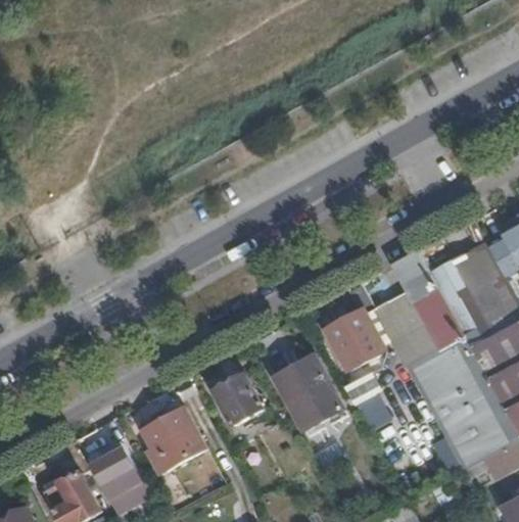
[(472,220),(465,224),(477,246),(485,242),(472,220)]
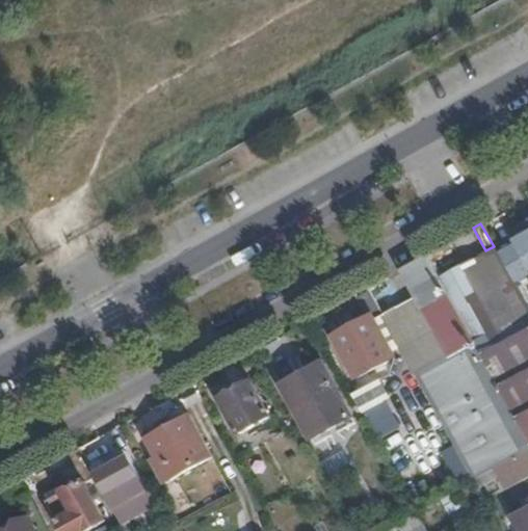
[(527,226),(509,237),(527,270),(527,226)]
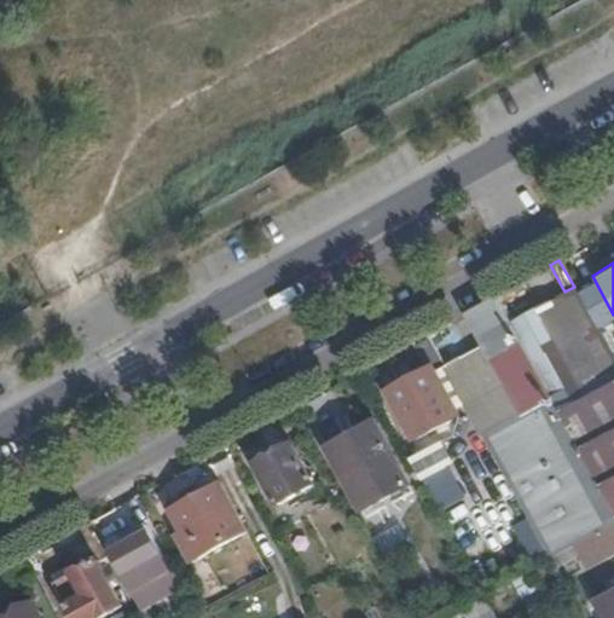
[(565,292),(538,307),(586,394),(613,379),(613,374),(610,368),(613,364),(613,359),(574,287),(565,292)]
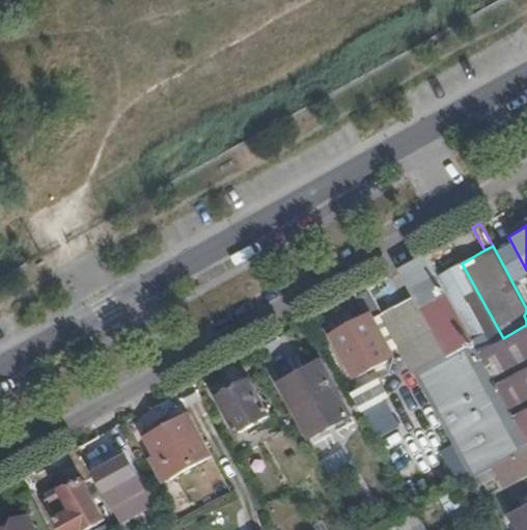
[(462,263),(437,277),(446,295),(471,340),(478,353),(503,338),(462,263)]
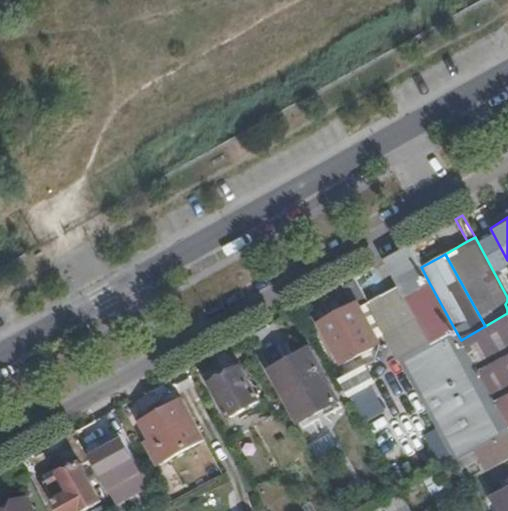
[(421,267),(403,277),(412,294),(430,284),(421,267)]
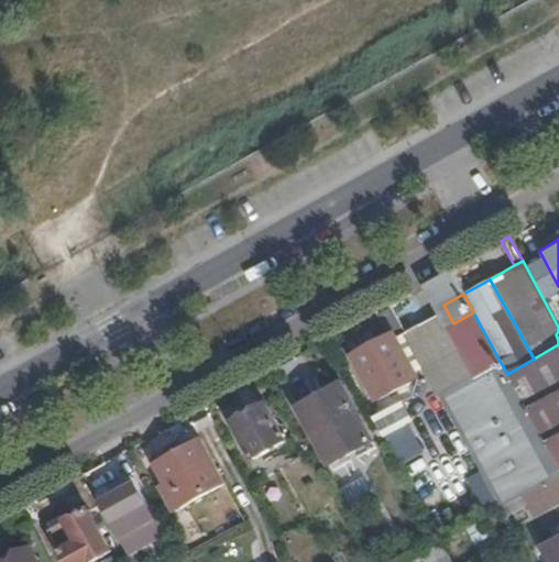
[(473,312),(453,323),(478,373),(500,361),(473,312)]
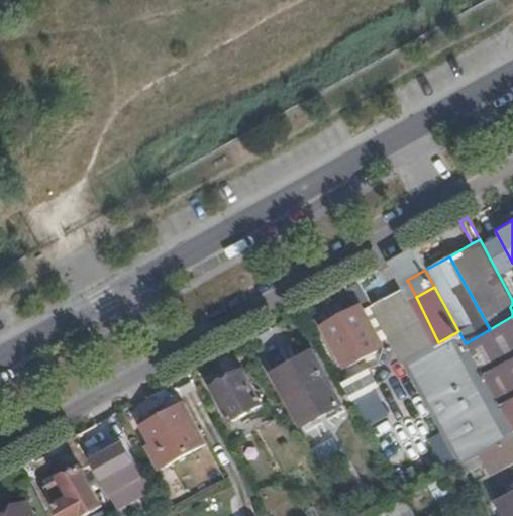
[(512,316),(490,329),(466,343),(512,430),(512,304),(510,307),(512,312),(512,316)]
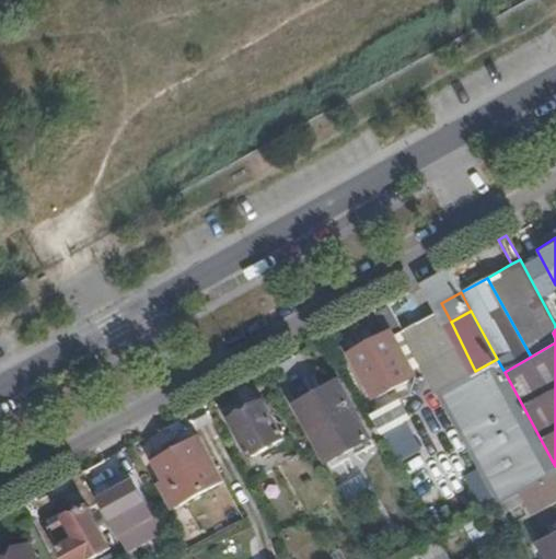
[(372,396),(412,374),(389,332),(349,353),(372,396)]
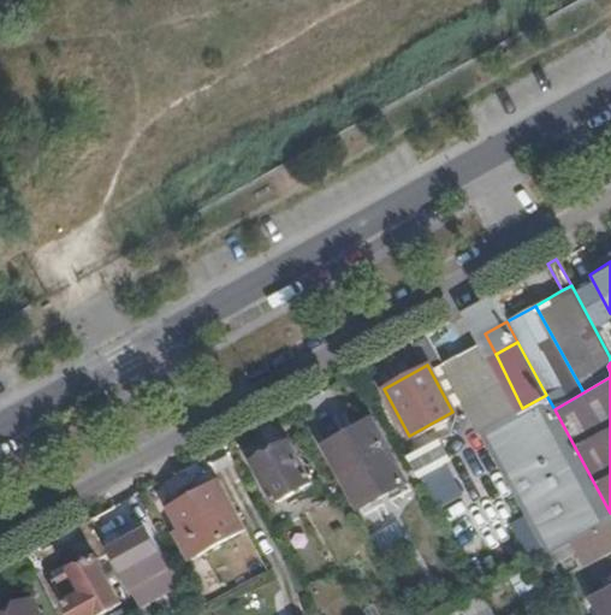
[(522,408),(478,432),(538,540),(545,554),(567,543),(610,518),(610,516),(610,513),(555,409),(546,395),(522,408)]
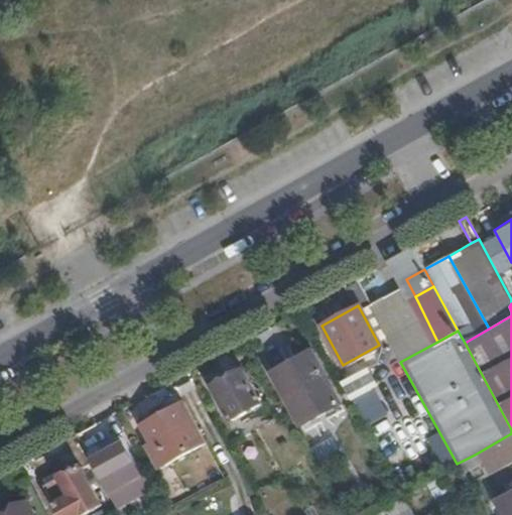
[(342,409),(309,351),(271,372),(303,430),(342,409)]
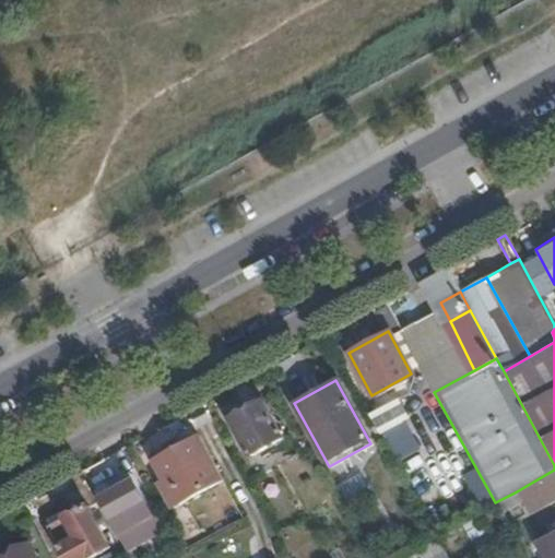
[(268,444),(281,437),(260,400),(228,417),(249,454),(268,444)]
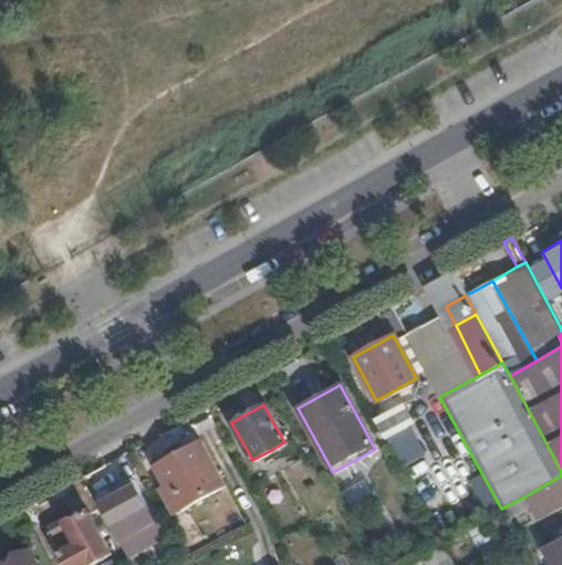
[(174,511),(222,483),(199,441),(156,464),(166,484),(160,488),(174,511)]
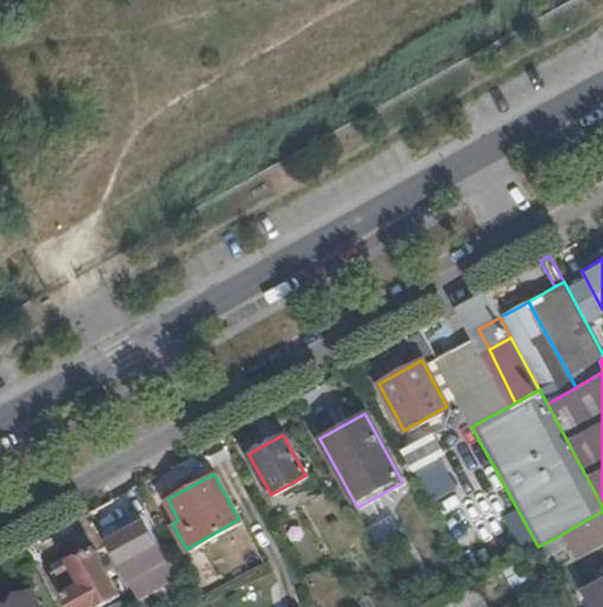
[(309,481),(305,475),(291,484),(293,489),(309,481)]
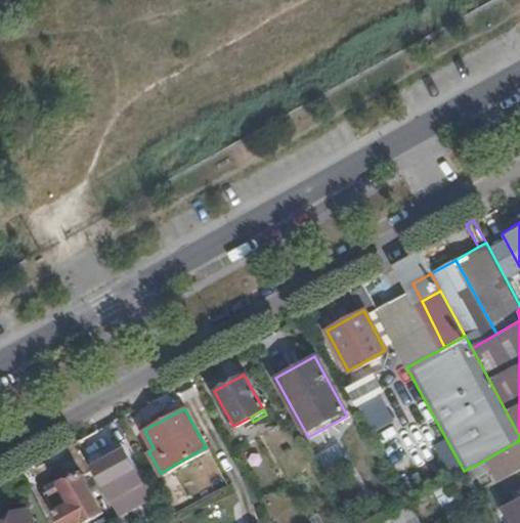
[(519,440),(482,462),(492,479),(519,464),(519,440)]
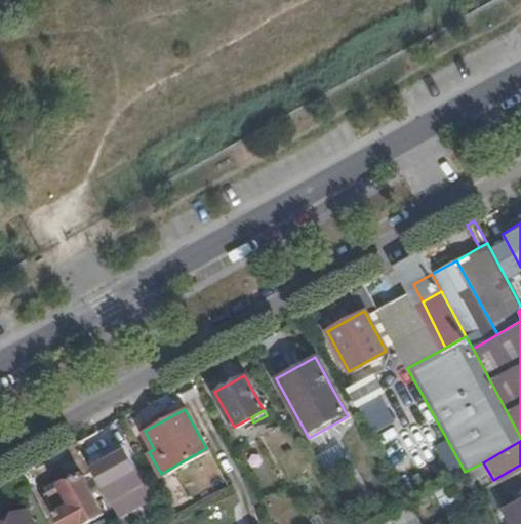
[(111,499),(143,482),(125,449),(105,459),(103,455),(90,461),(111,499)]
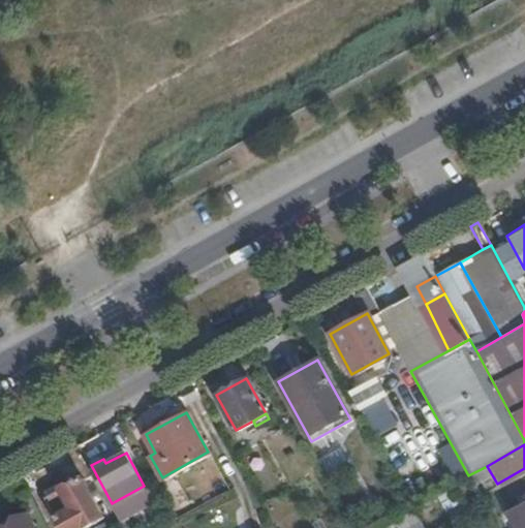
[(468,475),(462,464),(452,470),(458,482),(468,475)]
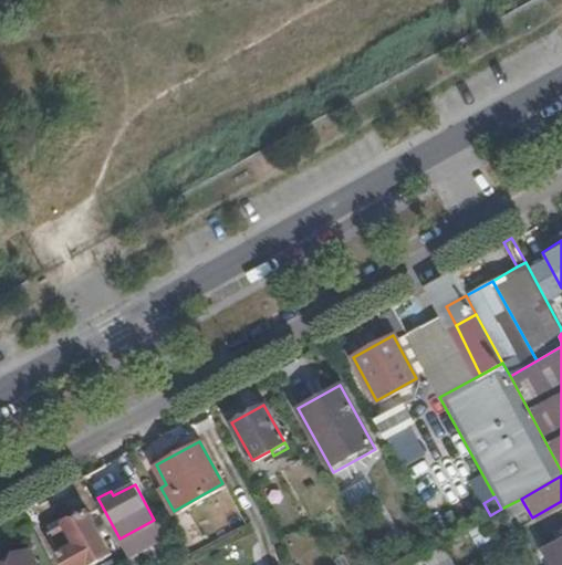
[(66,564),(85,564),(111,552),(87,510),(68,522),(65,518),(47,529),(66,564)]
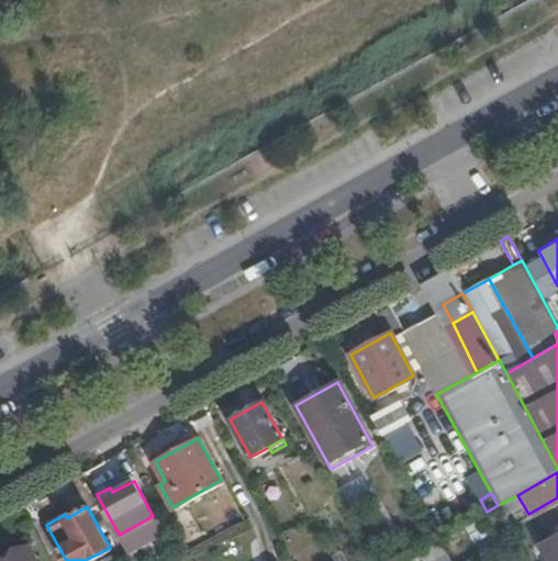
[(508,524),(502,514),(492,519),(498,529),(508,524)]
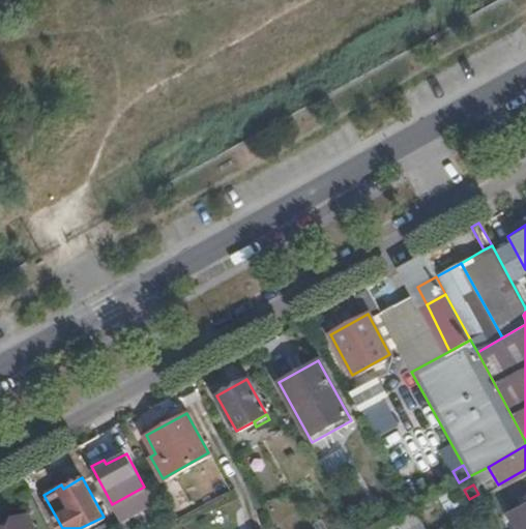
[(448,489),(438,494),(442,503),(453,497),(448,489)]
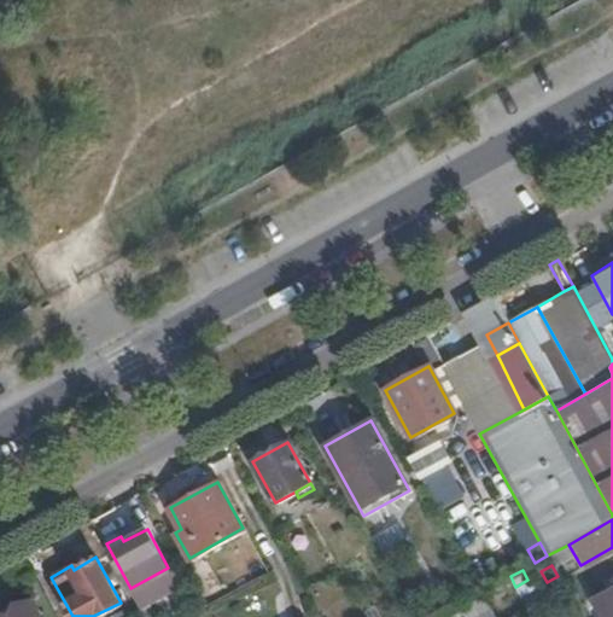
[(576,609),(579,616),(612,616),(612,581),(611,577),(603,582),(608,592),(576,609)]
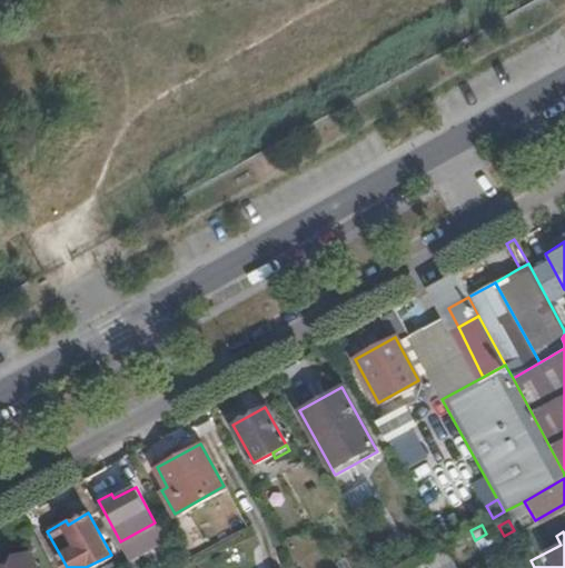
[(443,546),(423,557),(428,567),(434,567),(450,560),(443,546)]
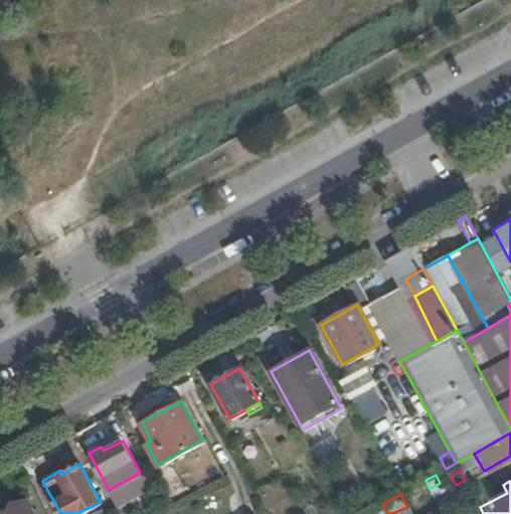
[(32,513),(25,500),(0,512),(0,513),(32,513)]
